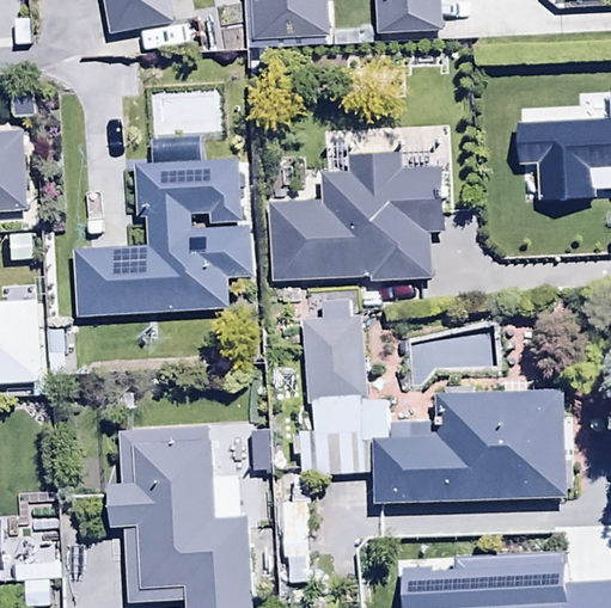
[(103,0),(109,34),(175,24),(171,0),(103,0)]
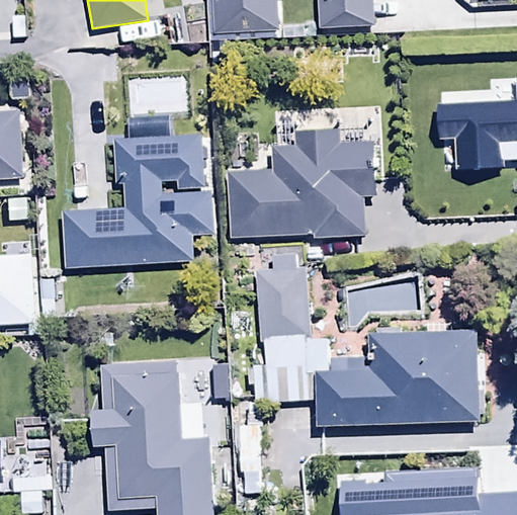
[(212,0),(214,33),(278,31),(276,0),(212,0)]
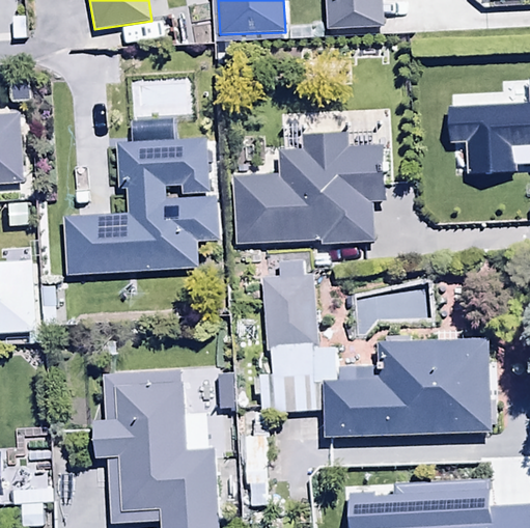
[(327,0),(329,28),(384,26),(383,0),(327,0)]
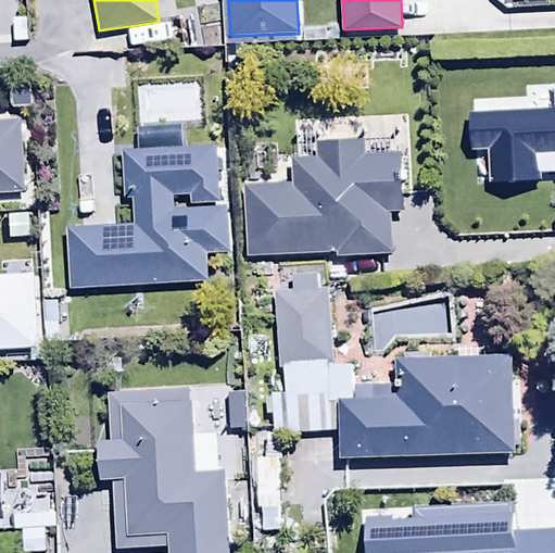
[(23,120),(0,120),(0,193),(25,193),(23,120)]
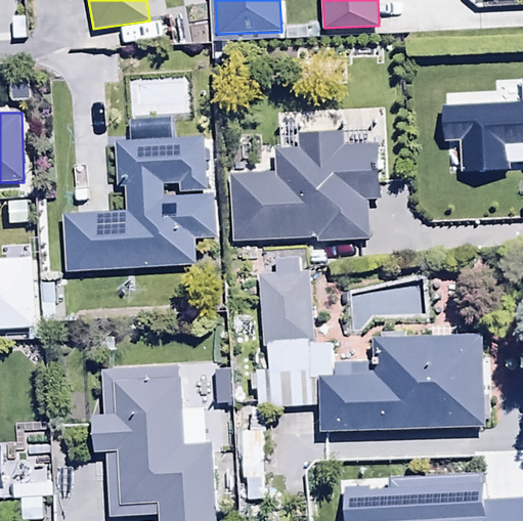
[(180,190),(214,189),(211,135),(117,139),(119,185),(125,185),(126,210),(63,212),(66,270),(195,264),(194,237),(216,236),(214,196),(166,198),(165,183),(179,182),(180,190)]
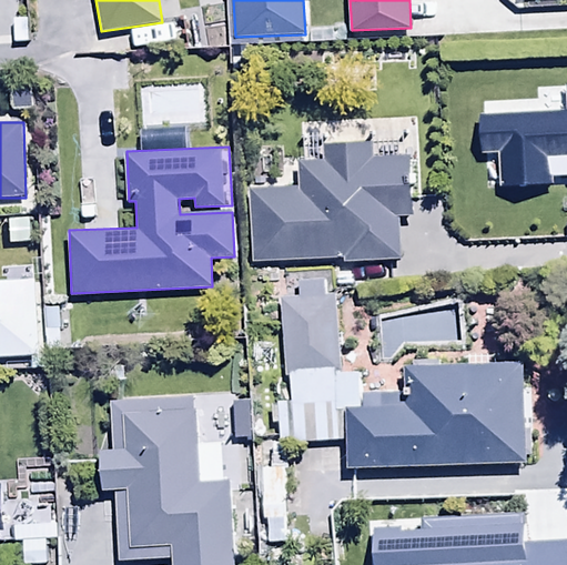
[(0,356),(42,355),(39,276),(0,278),(0,356)]
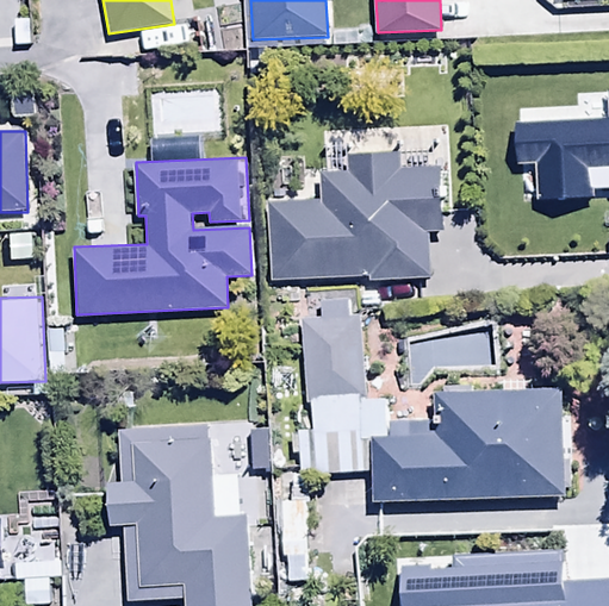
[(371,436),(389,435),(387,397),(365,398),(365,372),(370,372),(365,314),(349,316),(349,300),(323,301),(323,319),(303,319),(304,399),(311,399),(312,429),(298,430),(298,473),(371,472),(371,436)]
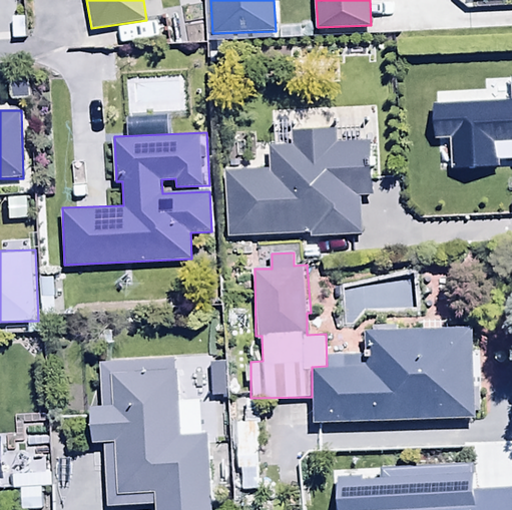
[(312,367),(312,397),(314,420),(474,416),(473,328),(442,328),(441,324),(366,325),(366,355),(345,356),(345,366),(327,366),(312,367)]
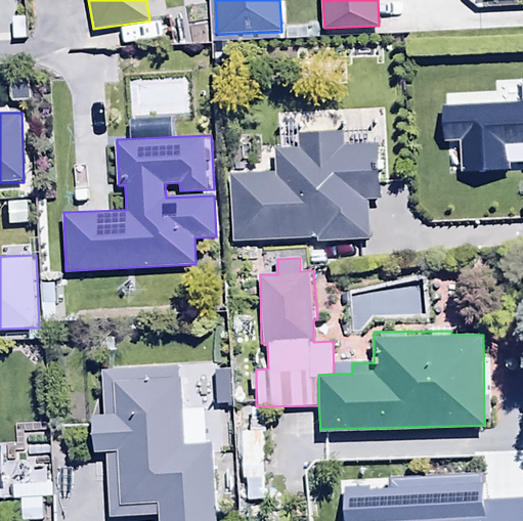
[(95,450),(105,450),(110,517),(159,514),(159,520),(215,520),(211,443),(184,444),(180,364),(102,368),(104,413),(94,414),(95,450)]
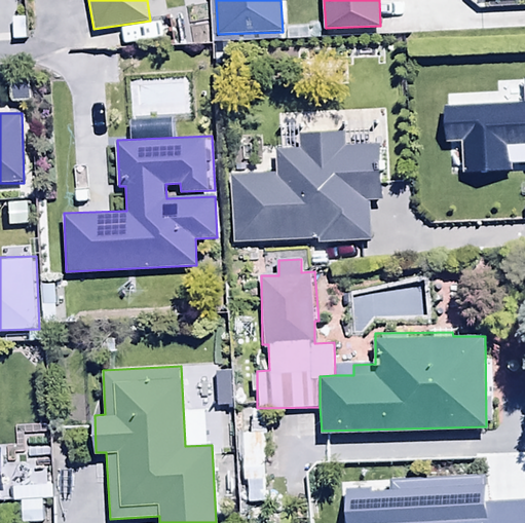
[(347,486),(348,522),(524,522),(524,495),(489,497),(488,472),(392,477),(394,487),(373,488),(373,484),(347,486)]
